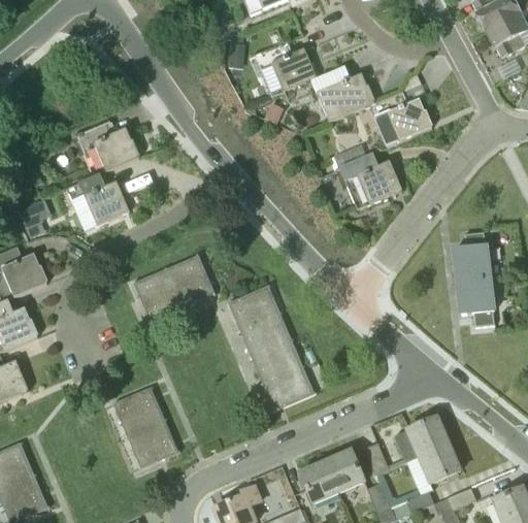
[(243,0),(250,14),(281,0),(243,0)]
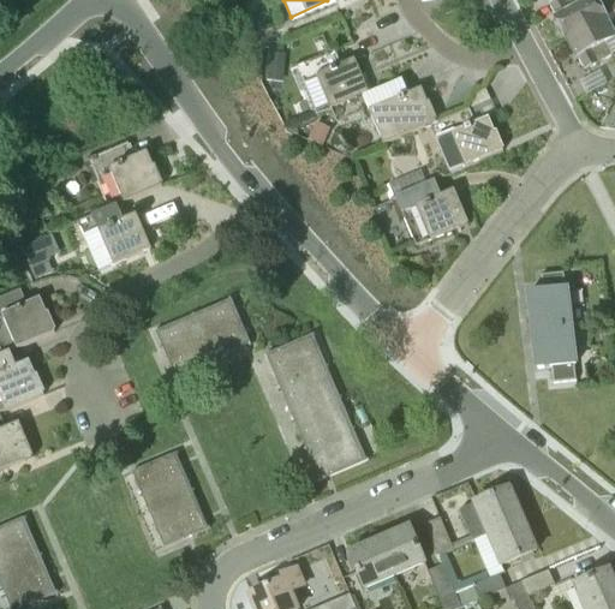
[(608,0),(609,1),(603,5),(599,0),(551,0),(549,1),(555,13),(553,15),(565,35),(613,9),(614,12),(614,0),(608,0)]
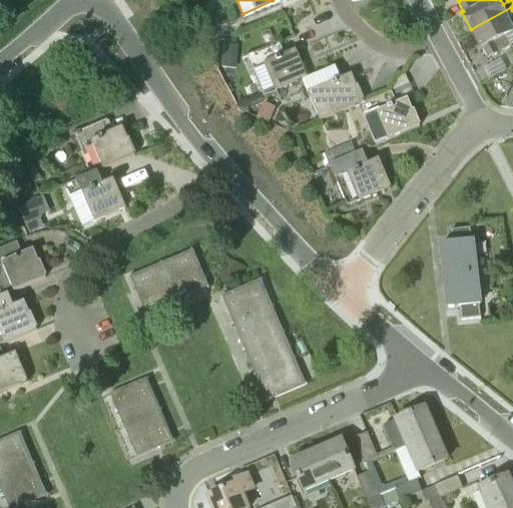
[(512,23),(508,15),(512,12),(512,10),(511,7),(471,29),(479,45),(481,45),(486,54),(510,41),(505,32),(512,27),(512,23)]
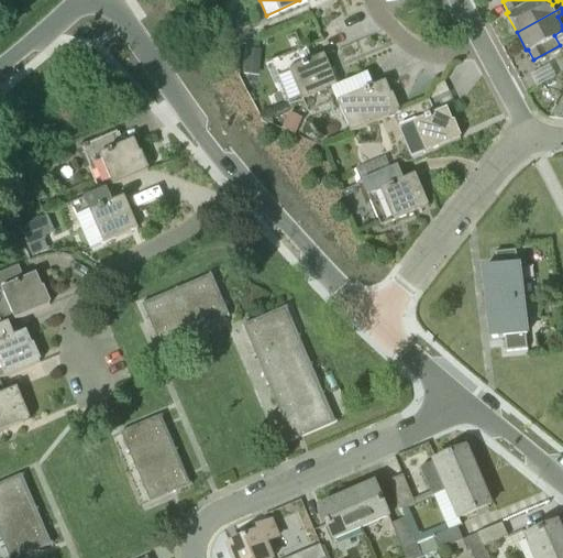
[(289,101),(337,81),(331,67),(324,51),(312,56),(307,43),(272,58),(289,101)]
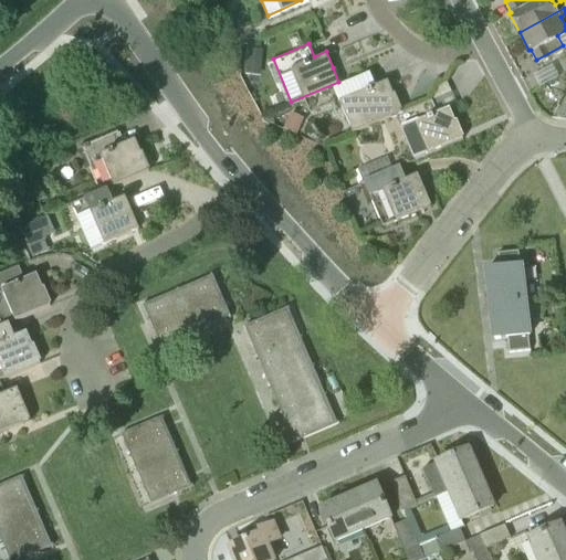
[(260,71),(261,64),(262,45),(260,45),(247,44),(245,44),(244,49),(243,69),(248,70),(260,71)]
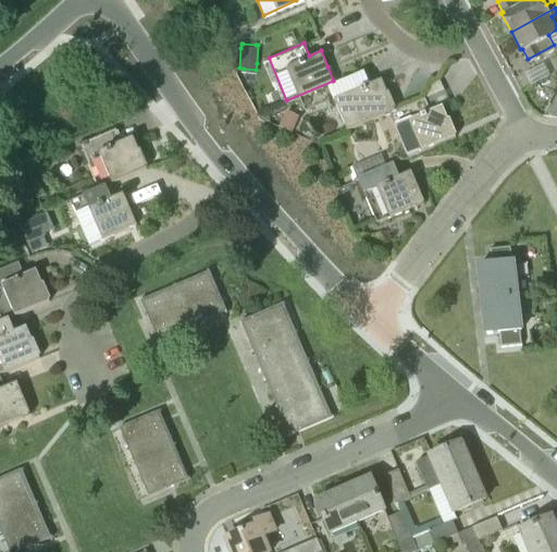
[(390,110),(424,95),(394,107),(386,89),(381,76),(369,82),(363,69),(333,81),(286,100),(329,84),(347,130),(390,110)]
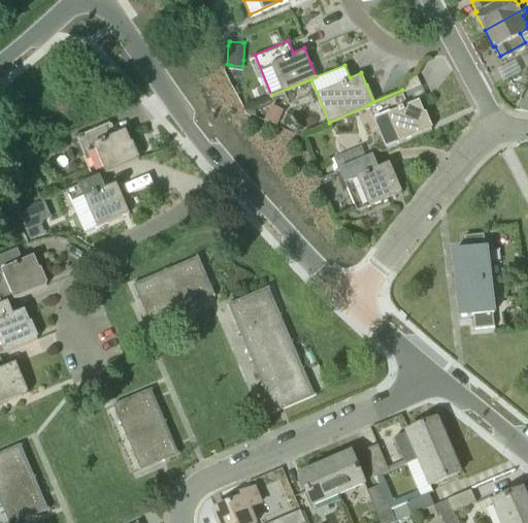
[(418,71),(407,75),(402,90),(421,82),(418,71)]
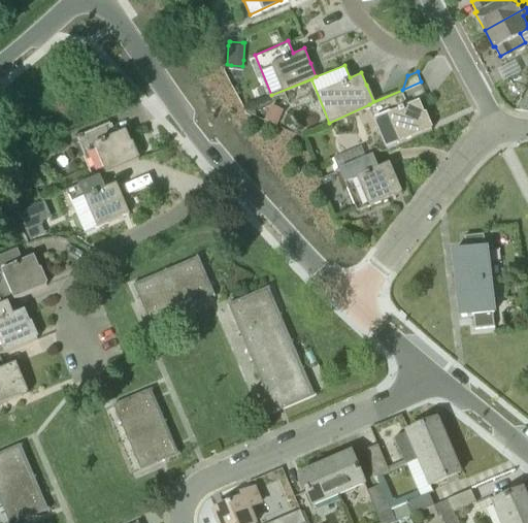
[(304,97),(299,85),(284,91),(290,103),(304,97)]
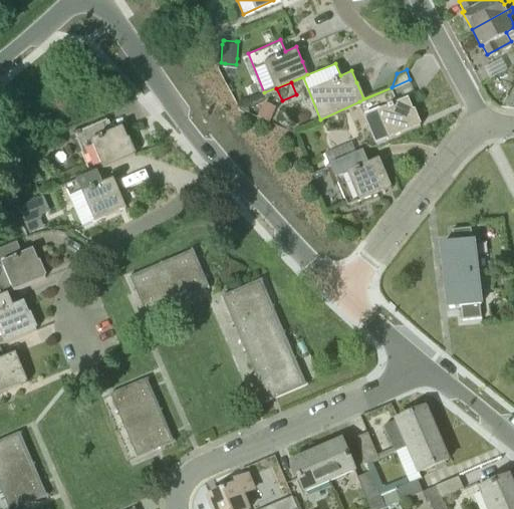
[(392,87),(359,101),(376,142),(420,123),(408,95),(397,99),(392,87)]
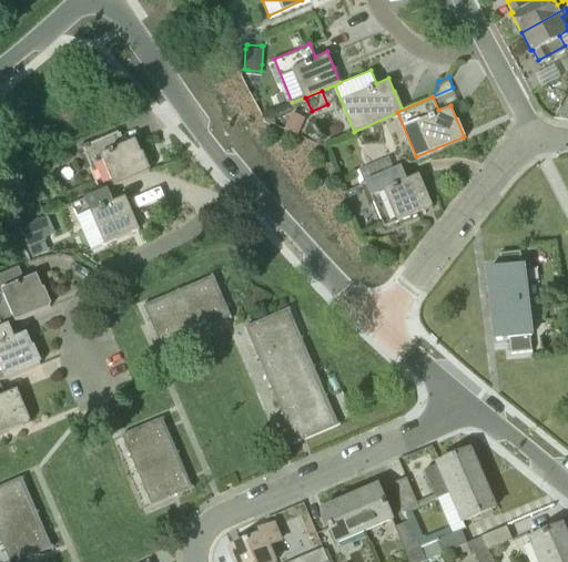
[(101,191),(108,187),(150,170),(137,139),(123,143),(119,131),(78,147),(84,163),(90,161),(101,191)]
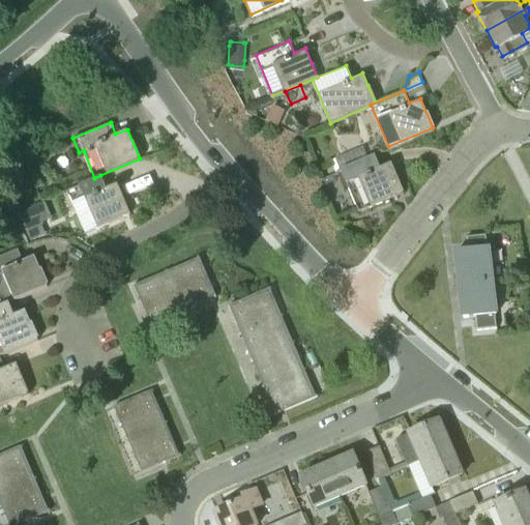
[(374,152),(341,167),(358,209),(403,190),(390,161),(378,166),(374,152)]
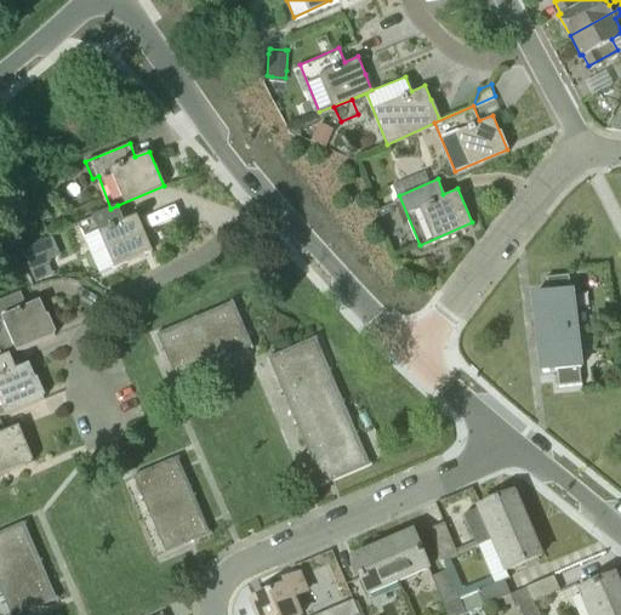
[(391,192),(393,198),(398,194),(393,181),(387,183),(391,192)]
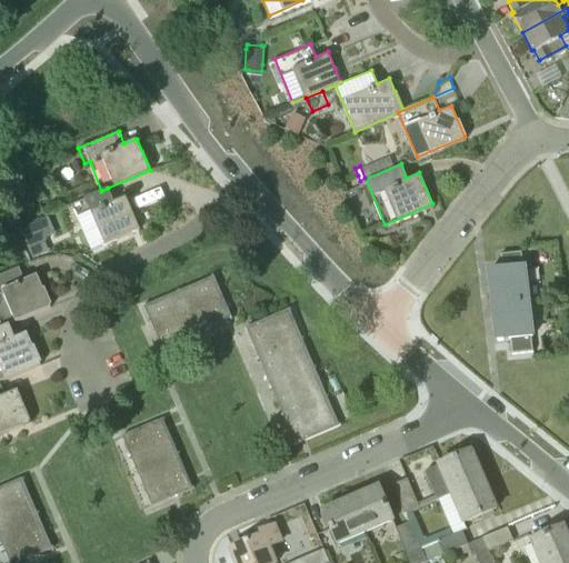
[(360,181),(358,176),(345,180),(348,188),(361,182),(360,181)]
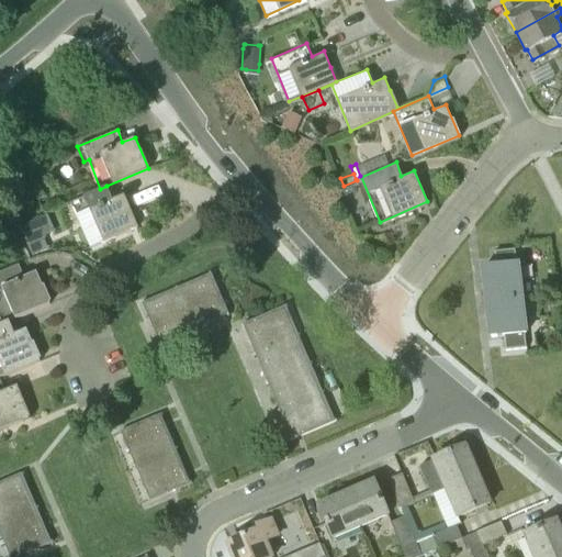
[(107,186),(100,189),(72,201),(90,245),(138,224),(125,195),(113,200),(107,186)]
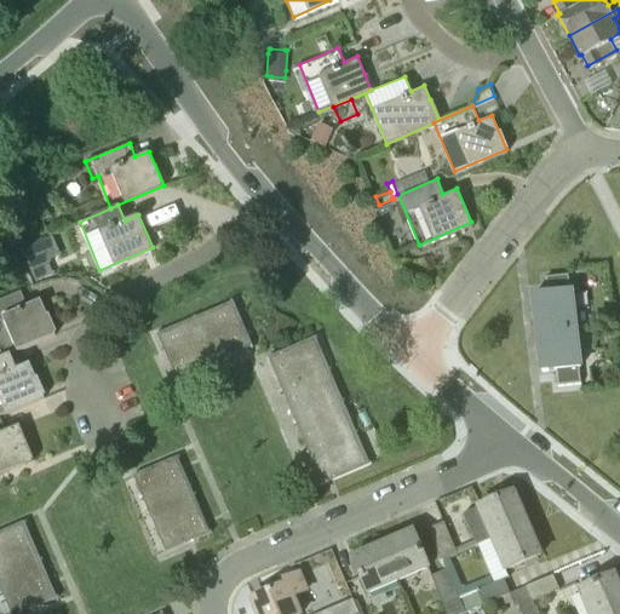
[(21,247),(27,260),(42,253),(36,240),(21,247)]
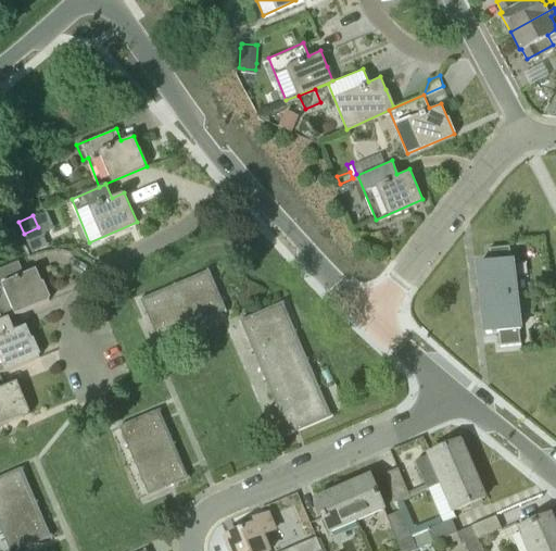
[(481,296),(516,291),(512,258),(510,258),(509,243),(489,246),(490,261),(477,262),(481,296)]
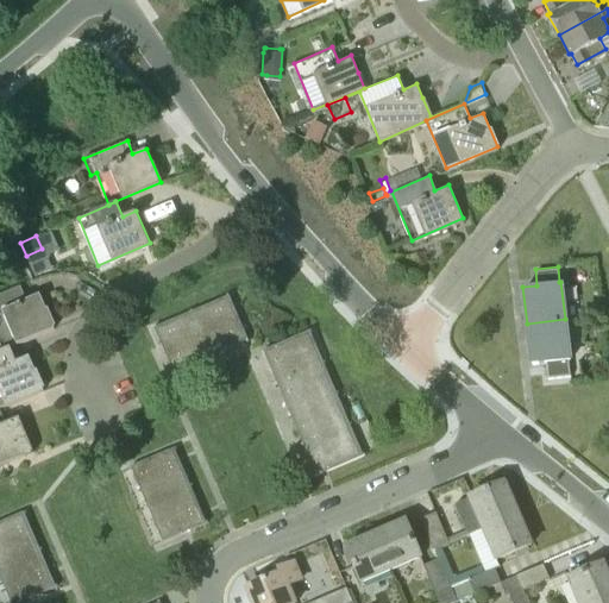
[(0,341),(2,349),(10,346),(55,327),(41,294),(27,300),(22,284),(0,293),(0,341)]
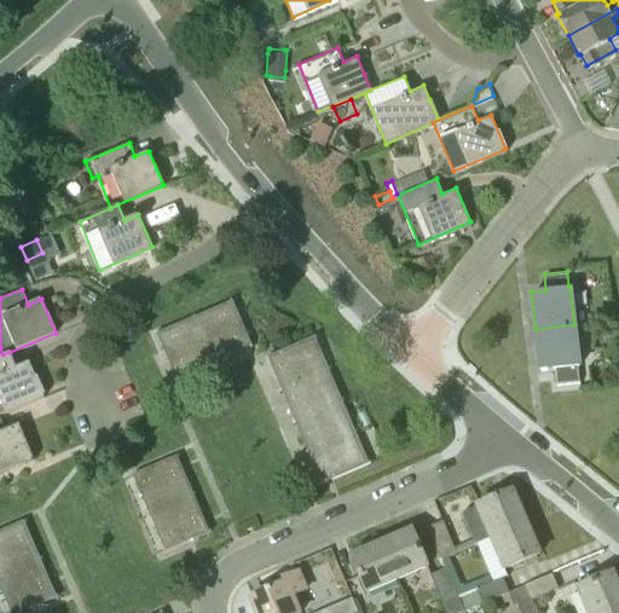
[(195,316),(214,359),(250,343),(232,300),(195,316)]
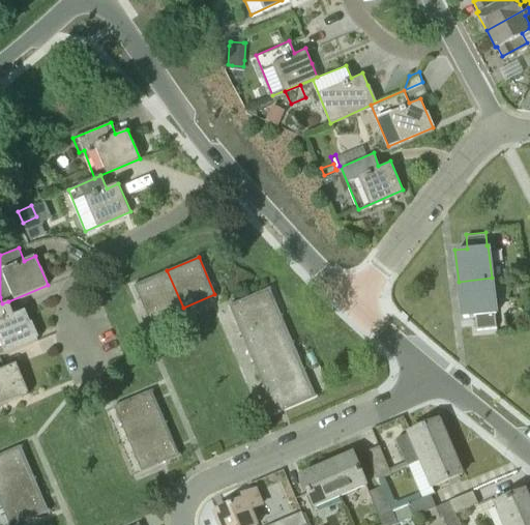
[(514,267),(504,268),(505,275),(516,274),(514,267)]
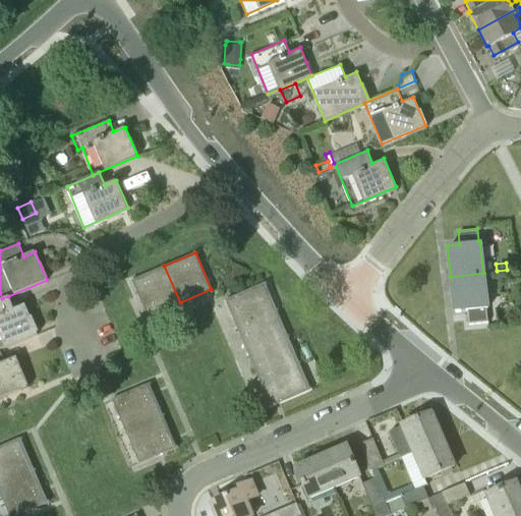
[(149,317),(180,302),(164,266),(132,279),(149,317)]
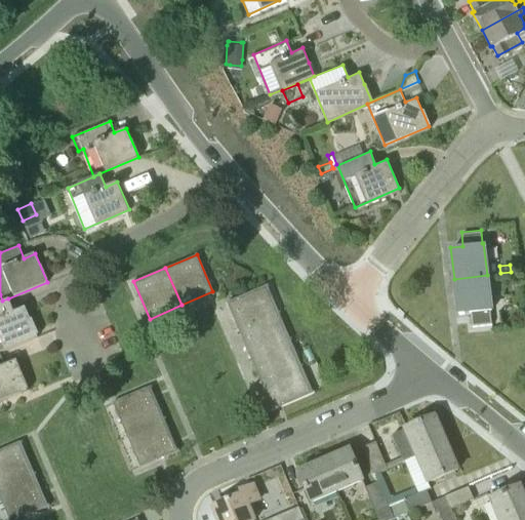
[(491,307),(487,275),(454,279),(458,311),(470,309),(472,323),(491,321),(490,307),(491,307)]
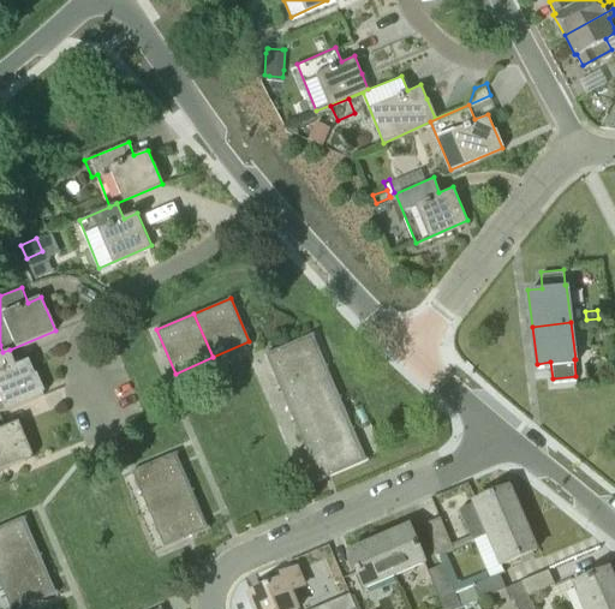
[(280,384),(326,365),(312,333),(266,353),(280,384)]
